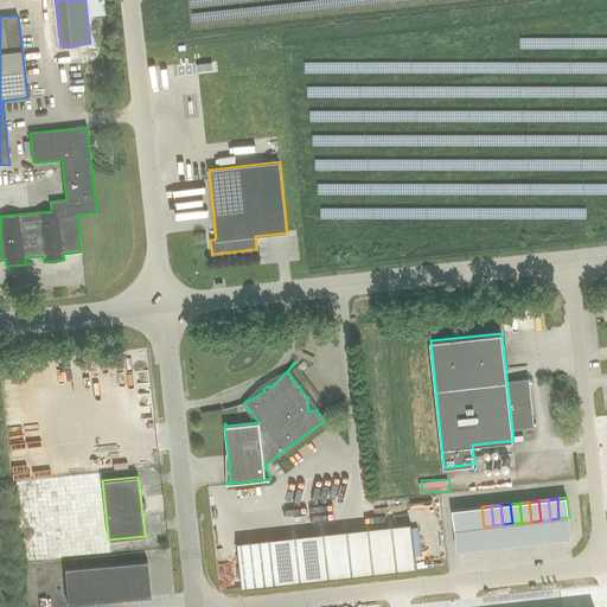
[(474,528),(484,526),(481,506),(472,508),(474,528)]
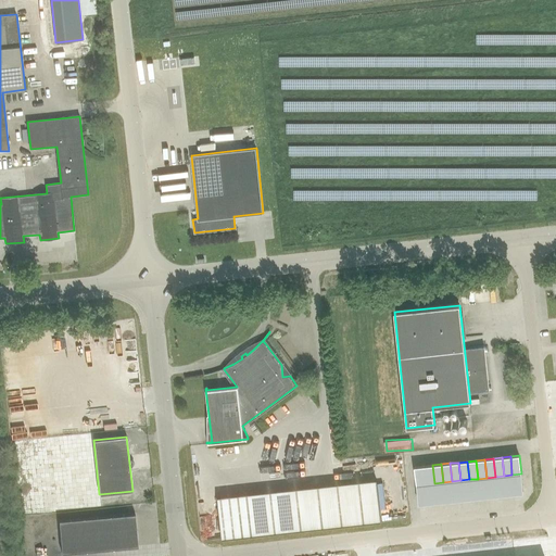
[(426,484),(434,483),(432,465),(424,466),(426,484)]
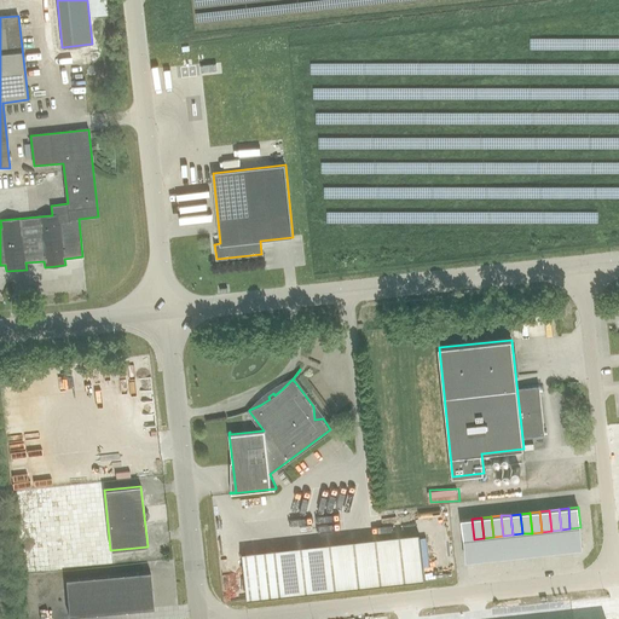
[(464,541),(474,539),(472,519),(462,520),(464,541)]
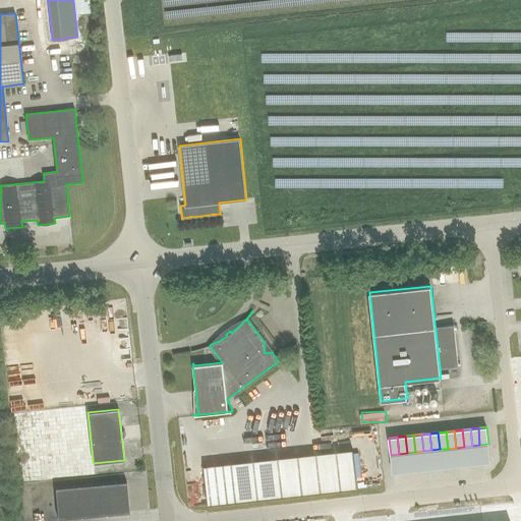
[(488,444),(479,445),(481,462),(490,461),(488,444)]
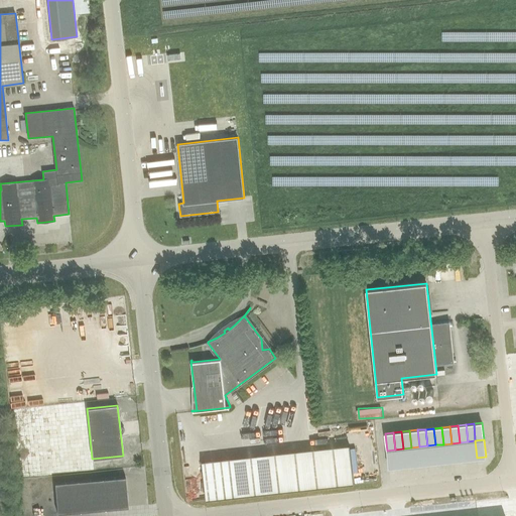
[(475,440),(468,441),(469,459),(477,458),(475,440)]
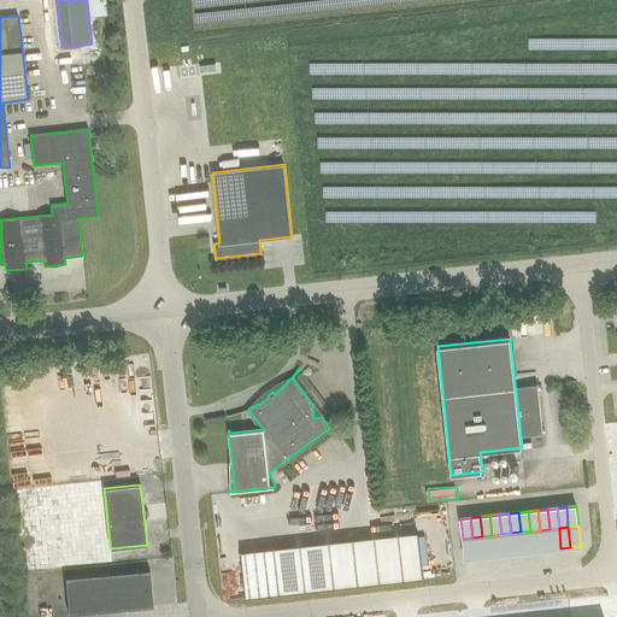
[(559,528),(550,529),(551,550),(560,548),(559,528)]
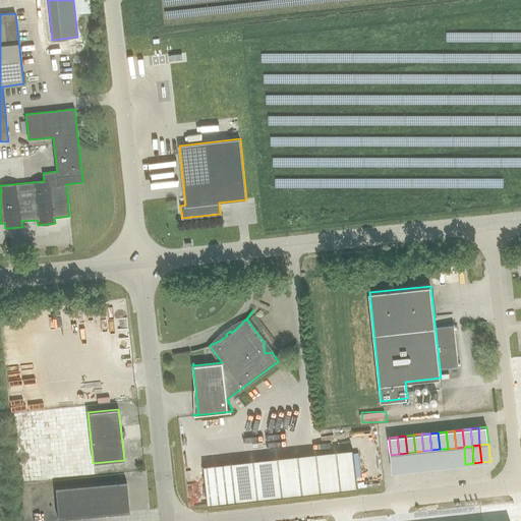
[(464,447),(456,448),(457,465),(465,464),(464,447)]
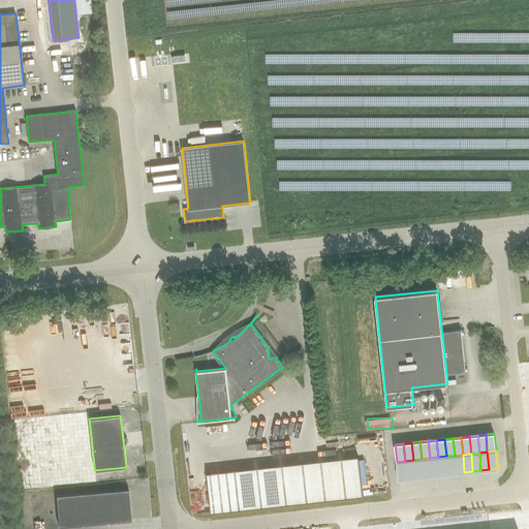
[(463,455),(455,456),(457,472),(464,472),(463,455)]
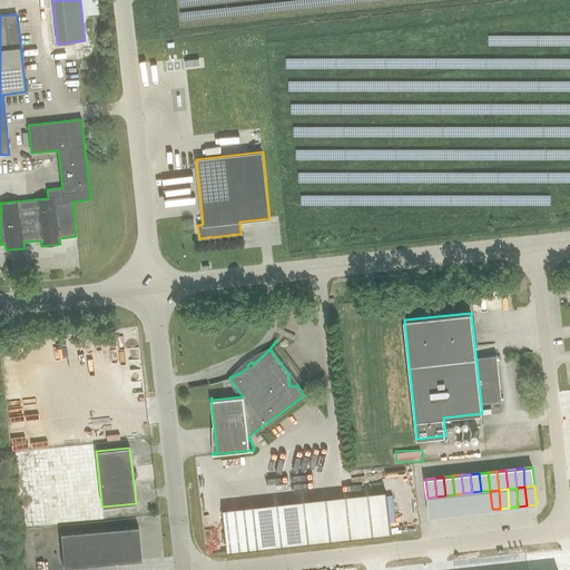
[(386,491),(223,510),(228,552),(391,534),(386,491)]
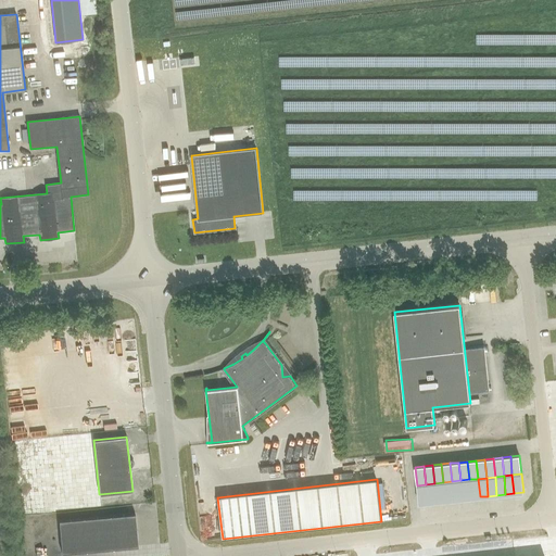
[(469,479),(460,480),(463,498),(471,497),(469,479)]
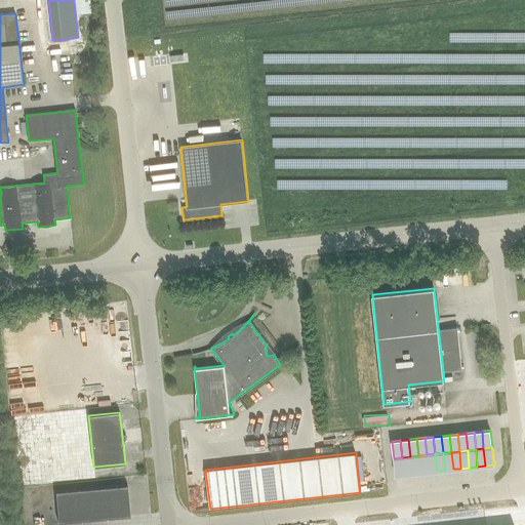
[(451,452),(443,452),(445,470),(453,469),(451,452)]
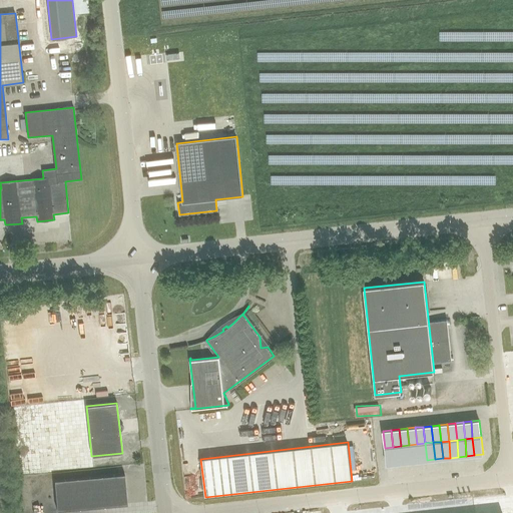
[(425,443),(417,444),(419,461),(427,460),(425,443)]
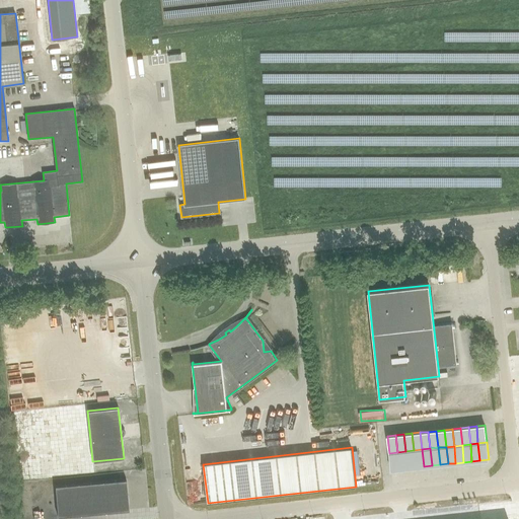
[(422,449),(414,450),(416,467),(424,466),(422,449)]
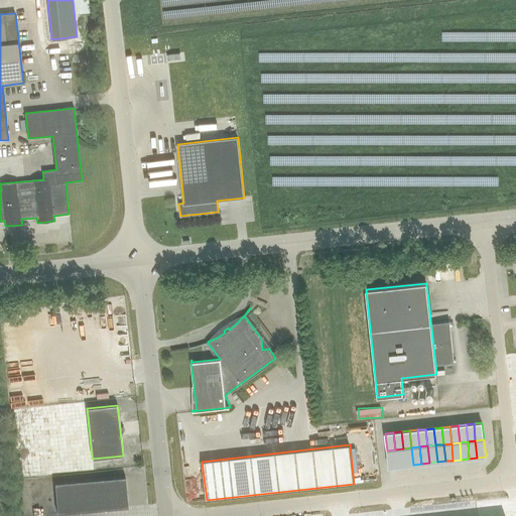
[(411,447),(403,448),(405,466),(413,465),(411,447)]
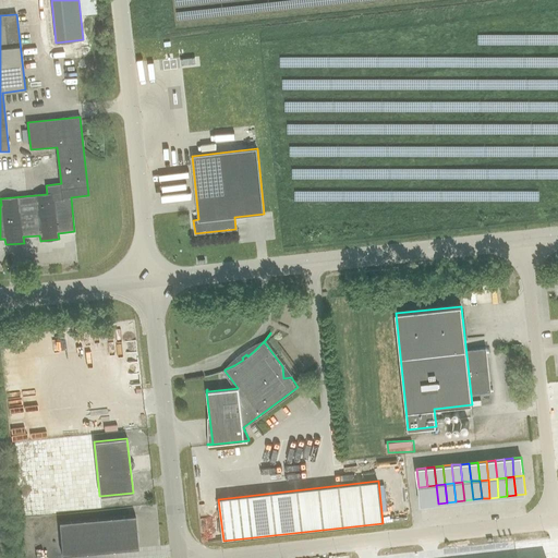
[(436,485),(427,486),(429,505),(438,504),(436,485)]
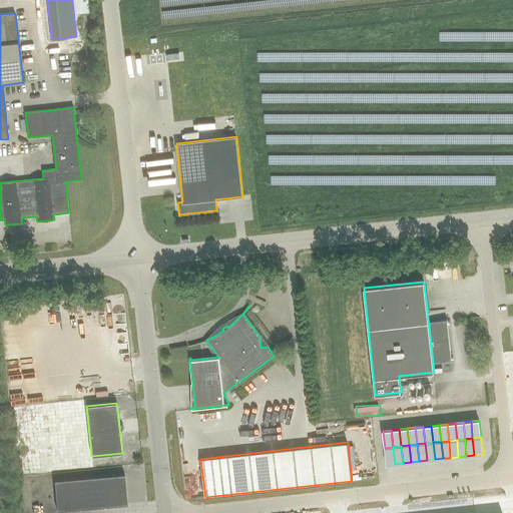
[(393,447),(385,448),(386,465),(395,464),(393,447)]
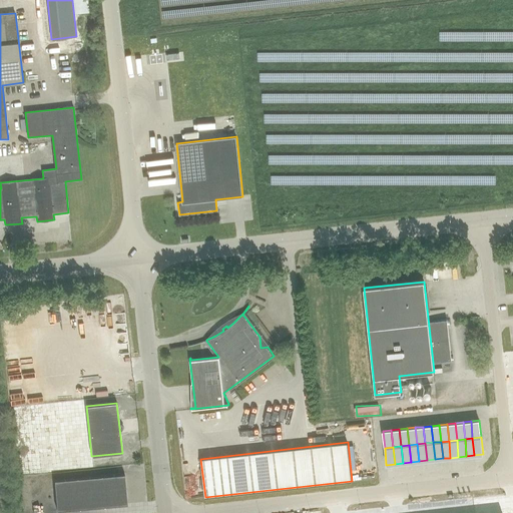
[(124,474),(54,480),(57,511),(127,504),(124,474)]
